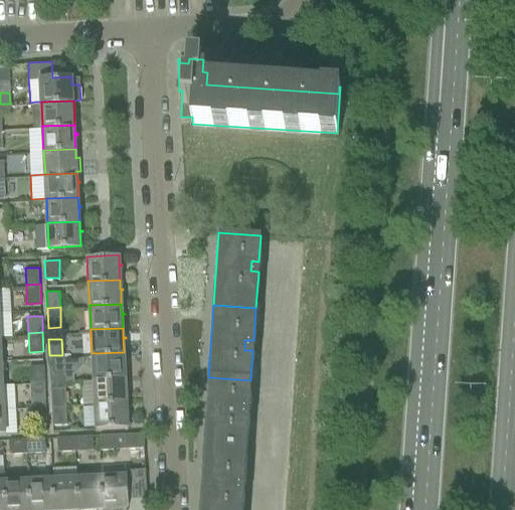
[(92,353),(93,377),(125,376),(124,362),(127,362),(127,361),(124,361),(124,352),(92,353)]
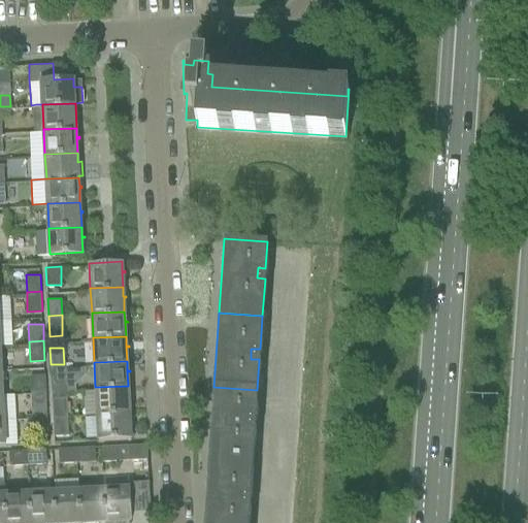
[(64,364),(51,364),(52,385),(65,385),(64,364)]
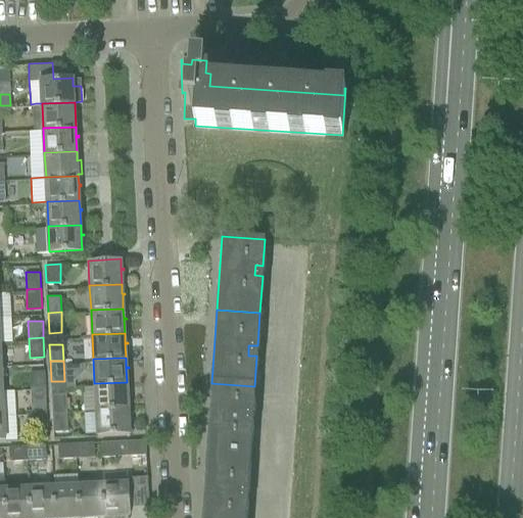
[(31,370),(31,387),(46,386),(45,370),(31,370)]
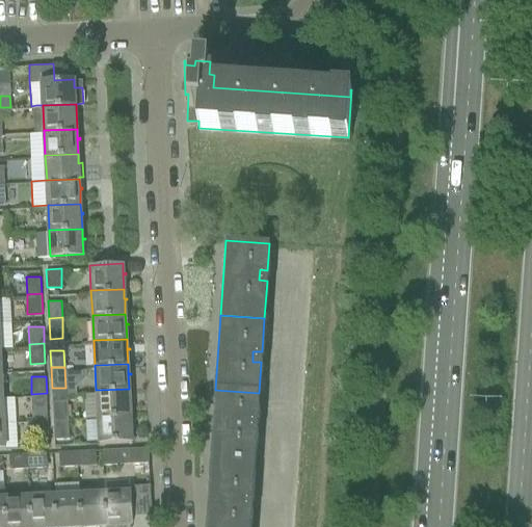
[(96,390),(97,415),(130,414),(130,399),(132,399),(132,398),(130,398),(129,389),(96,390)]
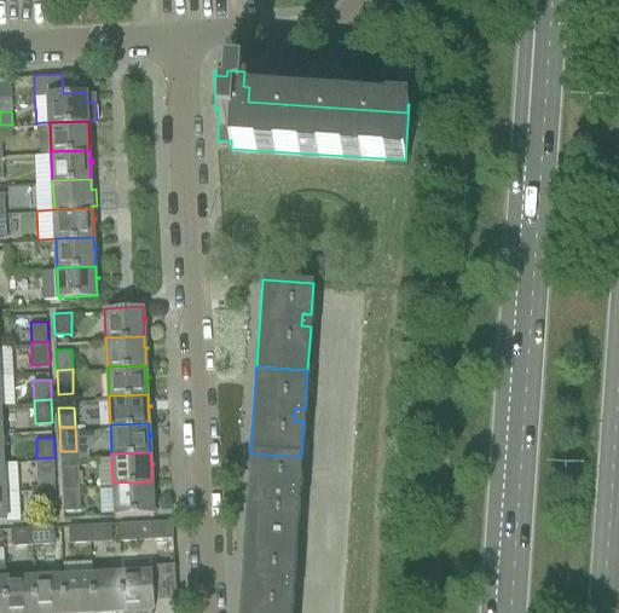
[(250,454),(246,541),(296,544),(299,501),(289,501),(289,487),(300,489),(301,457),(250,454)]
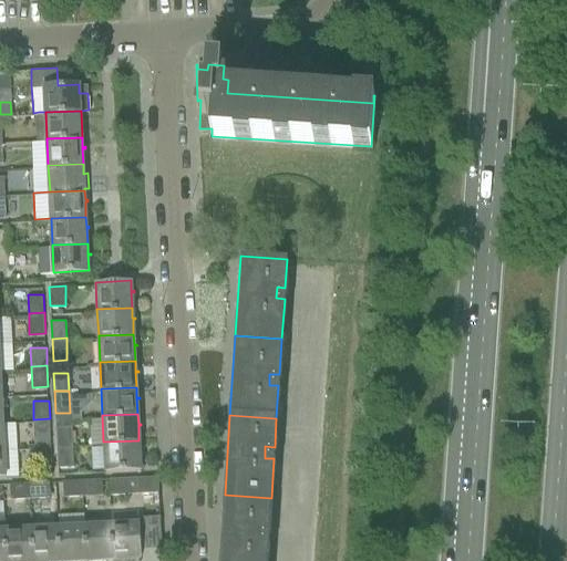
[(50,418),(33,419),(34,440),(51,439),(50,418)]
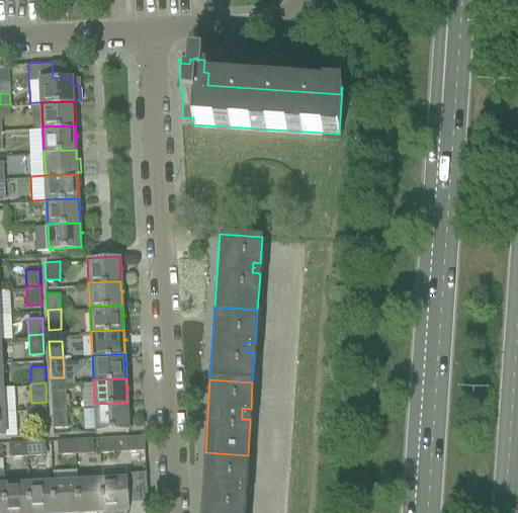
[(0,385),(0,409),(3,409),(9,409),(8,393),(2,393),(2,385),(0,385)]
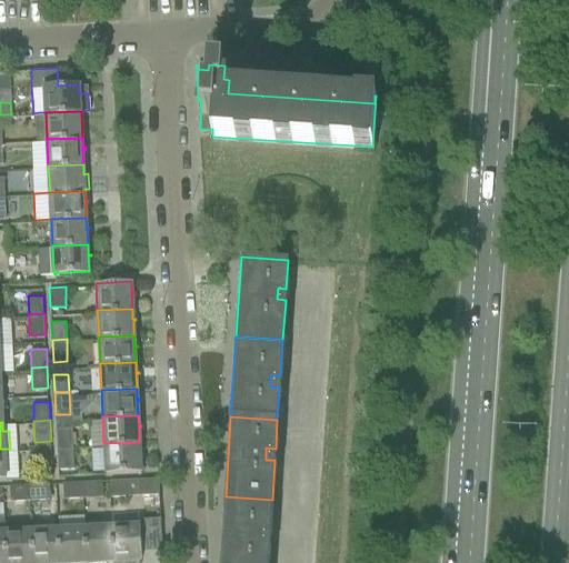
[(57,428),(57,445),(71,445),(71,428),(57,428)]
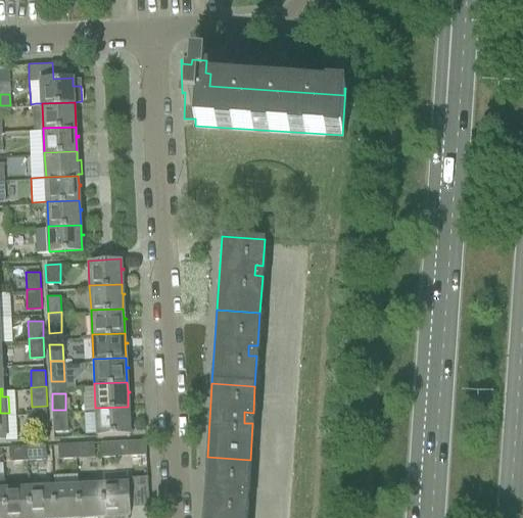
[(128,407),(95,408),(97,433),(129,431),(129,417),(131,417),(131,416),(129,416),(128,407)]
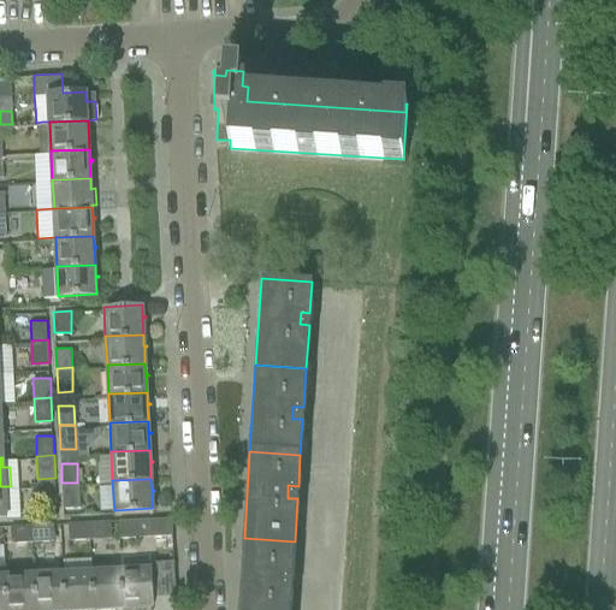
[(77,483),(61,483),(63,507),(78,507),(77,483)]
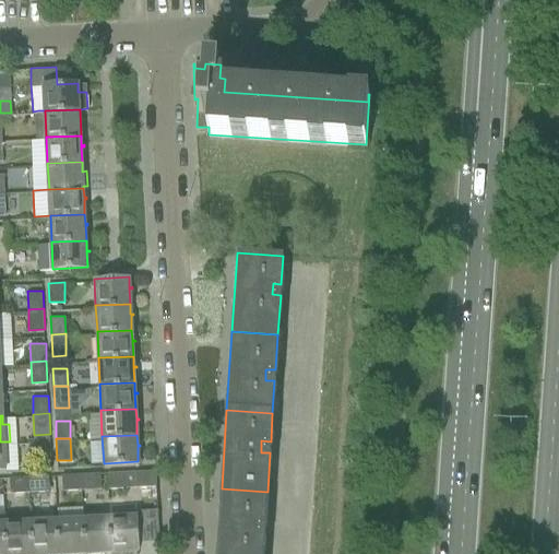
[(50,468),(50,448),(35,448),(36,469),(50,468)]
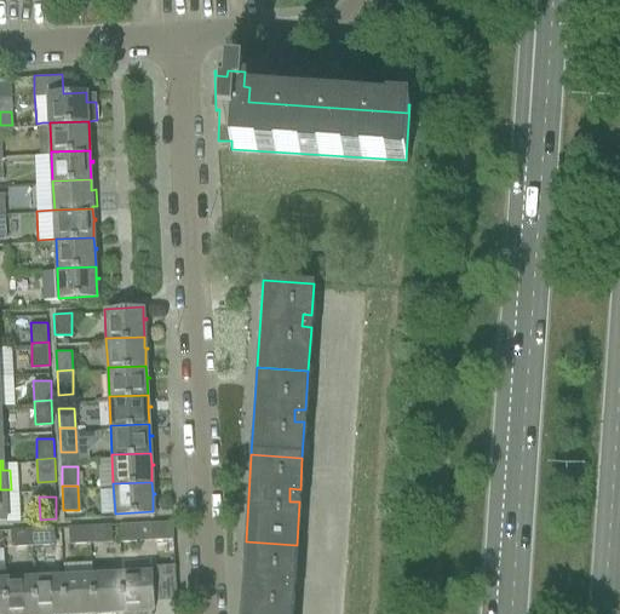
[(149,521),(119,522),(120,539),(149,538),(149,521)]
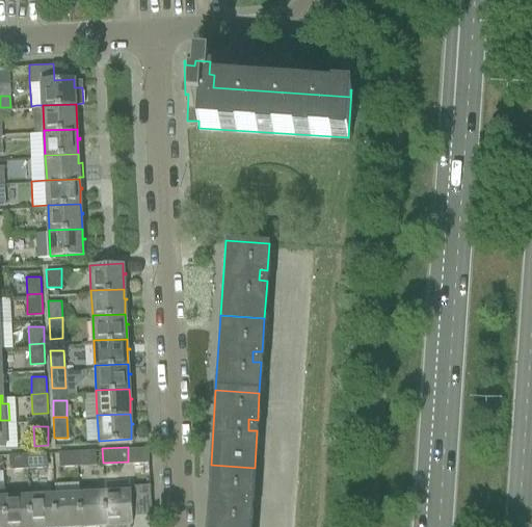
[(95,448),(77,449),(77,464),(96,463),(95,448)]
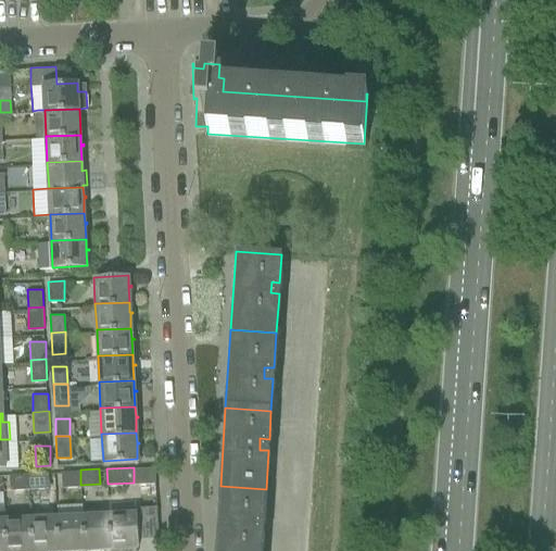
[(80,470),(61,471),(62,486),(80,485),(80,470)]
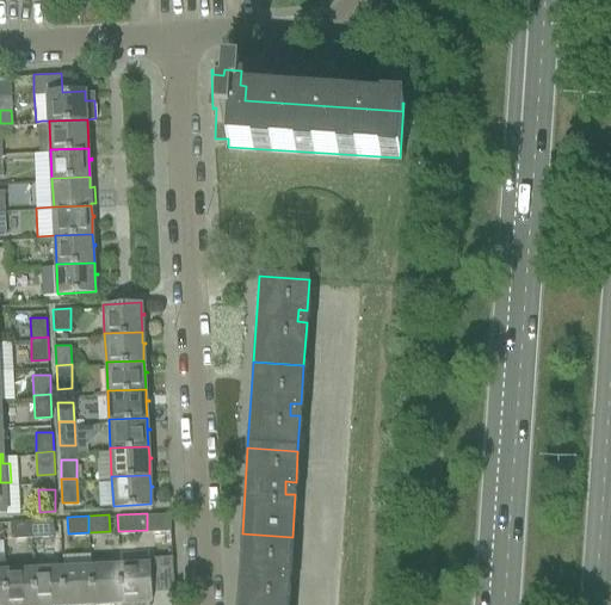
[(53,517),(31,518),(31,535),(54,533),(53,517)]
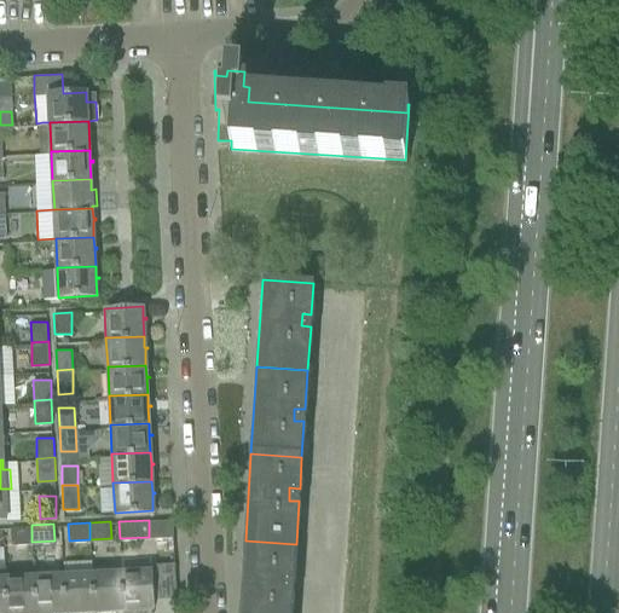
[(32,542),(32,525),(11,526),(11,543),(32,542)]
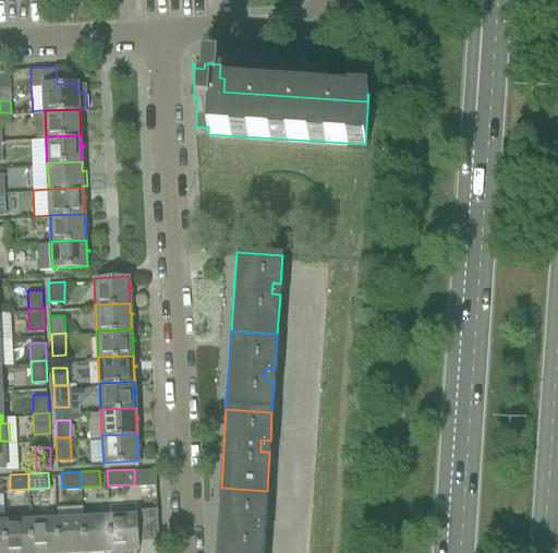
[(221,488),(216,552),(262,552),(264,535),(255,535),(255,524),(265,525),(267,491),(221,488)]
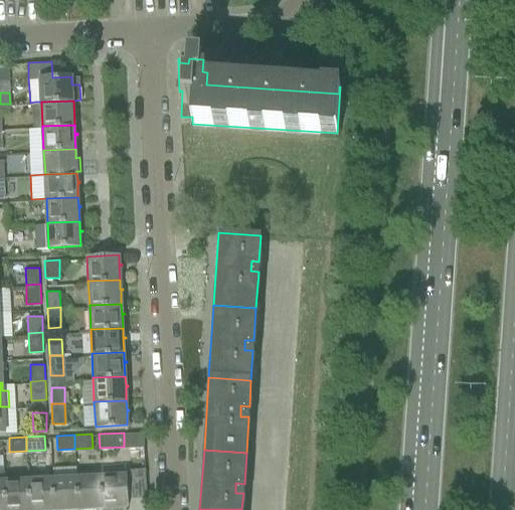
[(145,468),(130,469),(131,496),(147,496),(145,468)]
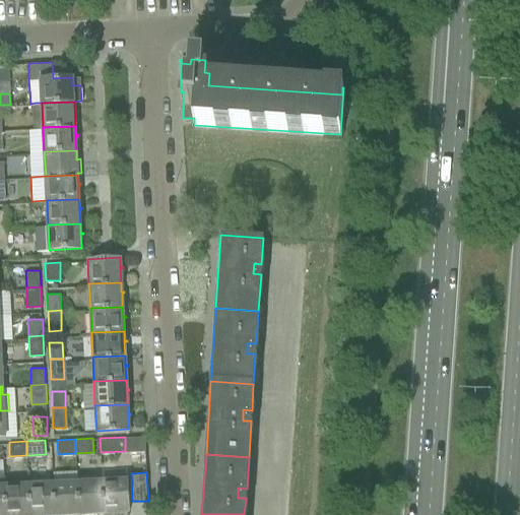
[(127,477),(102,479),(103,511),(106,511),(106,514),(119,514),(120,510),(127,510),(128,510),(128,502),(127,477)]
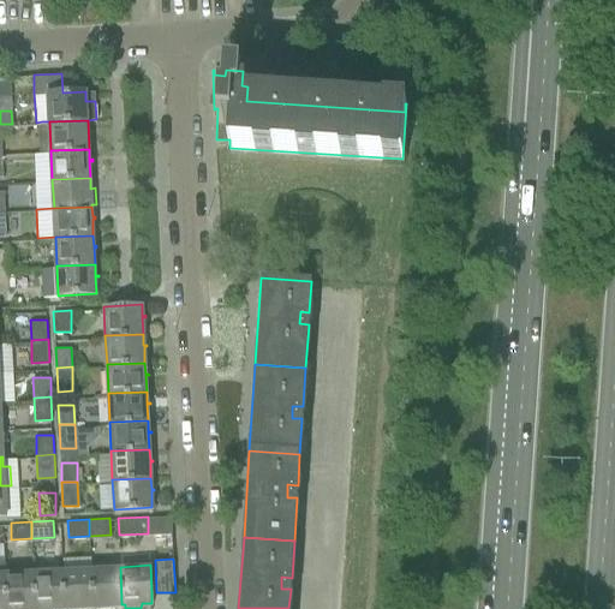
[(120,567),(91,568),(93,607),(109,605),(109,608),(111,608),(111,605),(121,604),(120,567)]
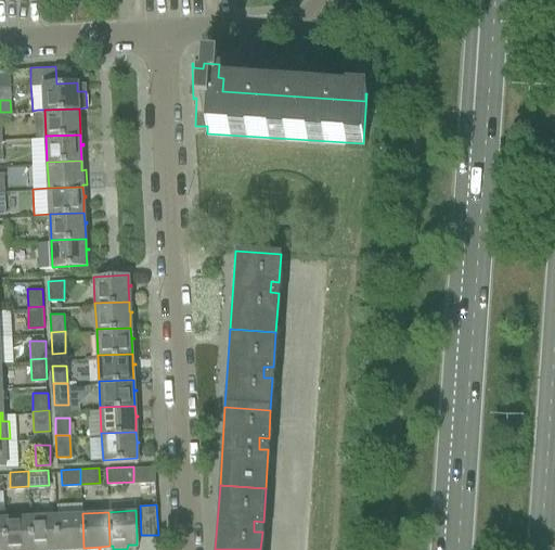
[(82,513),(56,514),(57,549),(73,548),(73,549),(74,549),(74,548),(84,548),(82,513)]
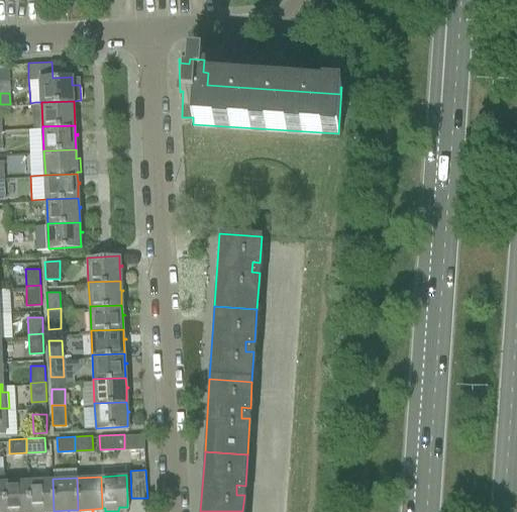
[(53,479),(28,480),(29,511),(43,511),(44,511),(54,511),(53,479)]
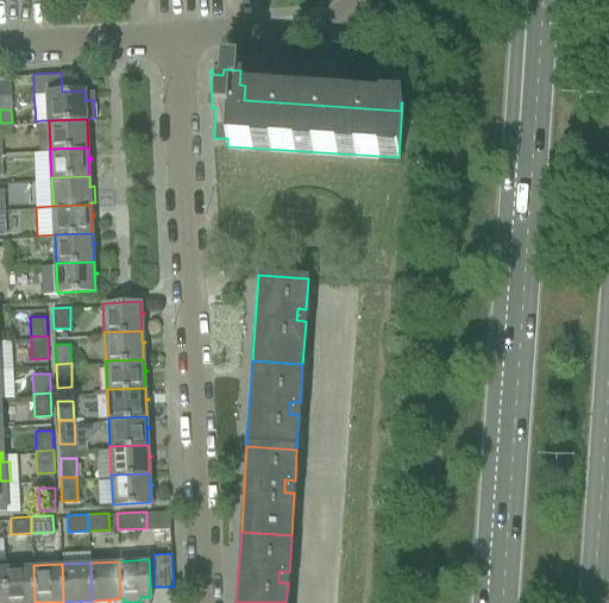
[(33,565),(5,567),(6,602),(33,602),(35,602),(33,565)]
